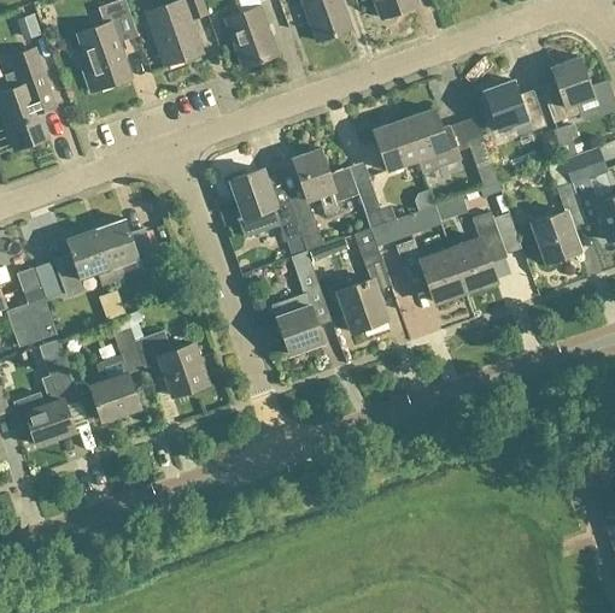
[(92,90),(99,88),(133,76),(119,41),(138,34),(126,0),(122,0),(100,7),(105,23),(78,33),(91,64),(83,66),(92,90)]
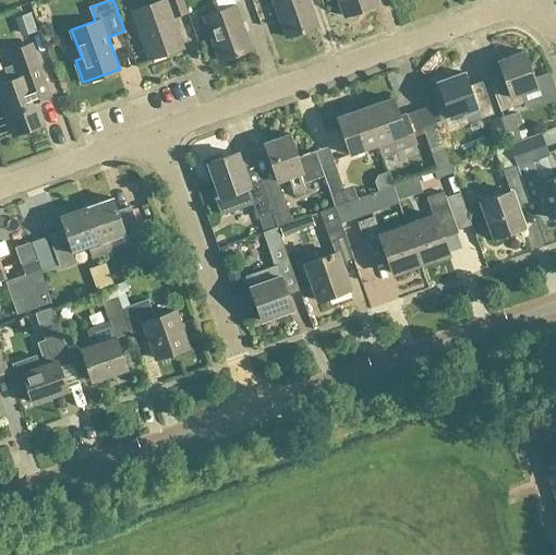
[(161,0),(132,11),(149,59),(184,47),(174,17),(189,12),(184,0),(161,0)]
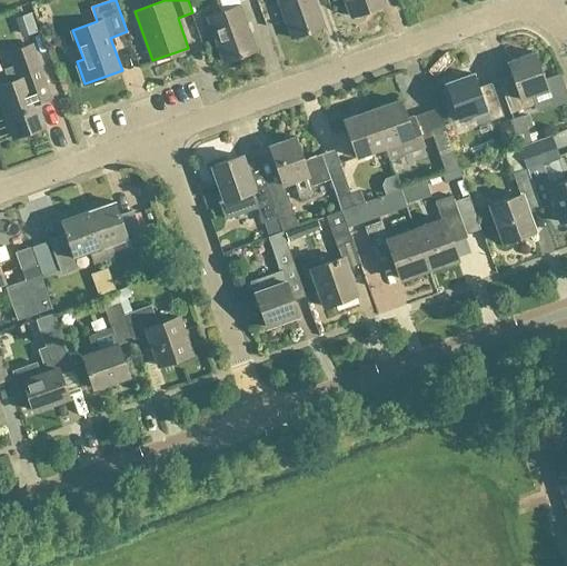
[(279,0),(294,37),(326,26),(316,0),(279,0)]
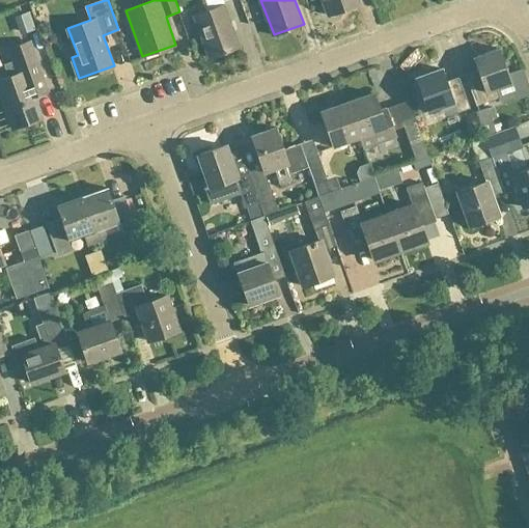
[(309,0),(310,1),(313,0),(324,0),(330,15),(360,4),(358,0),(309,0)]
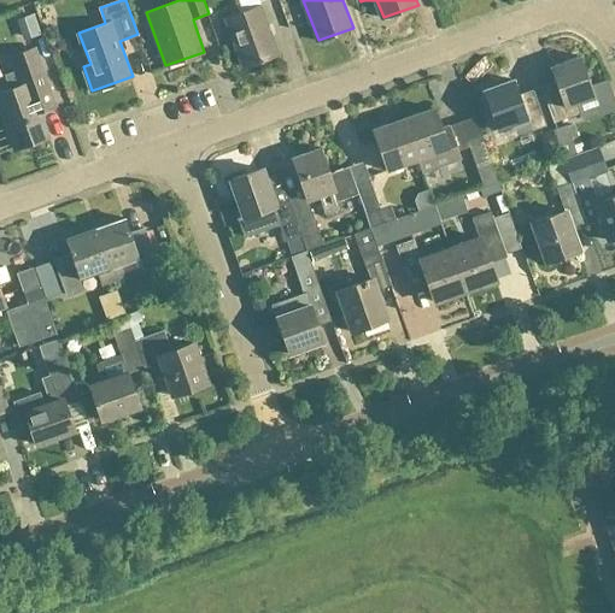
[(261,6),(227,18),(244,66),(279,54),(261,6)]
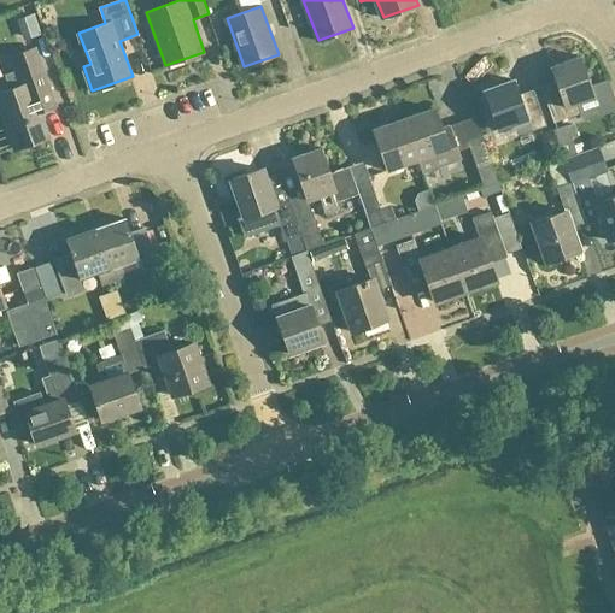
[(41,33),(34,12),(17,18),(23,39),(41,33)]
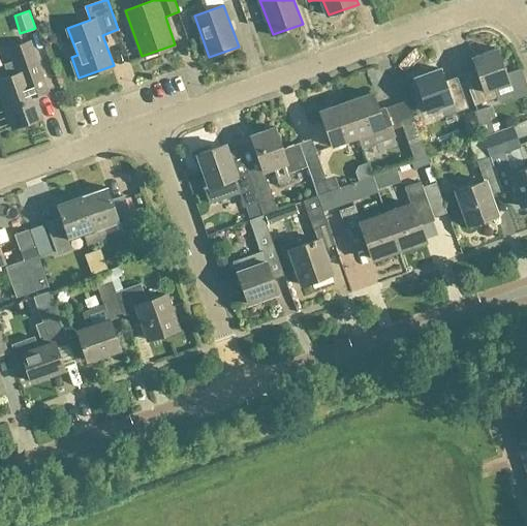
[(9,75),(0,79),(0,89),(13,127),(43,117),(35,95),(33,88),(45,83),(31,40),(13,47),(18,58),(4,62),(9,75)]
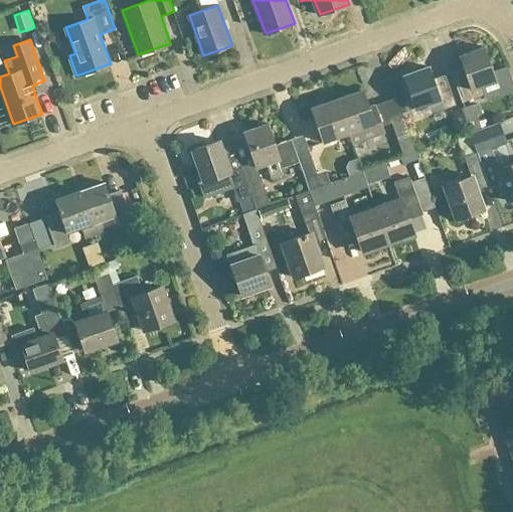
[(484,95),(481,86),(497,80),(485,46),(460,55),(465,68),(452,72),(463,103),(475,98),(484,95)]
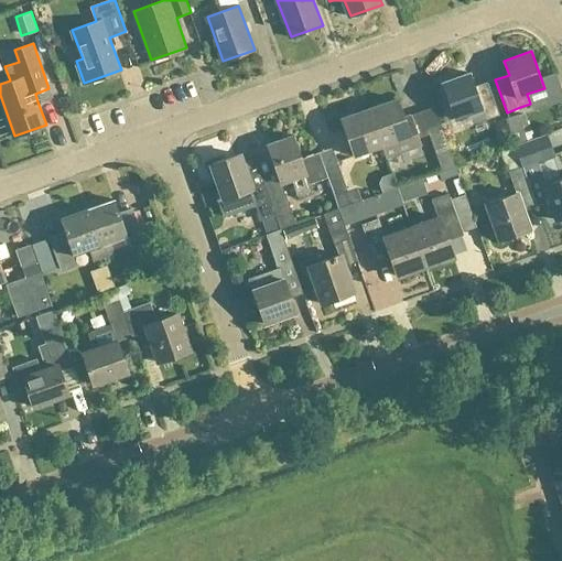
[(474,123),(487,119),(499,115),(488,82),(475,86),(471,72),(443,82),(456,119),(469,115),(474,123)]
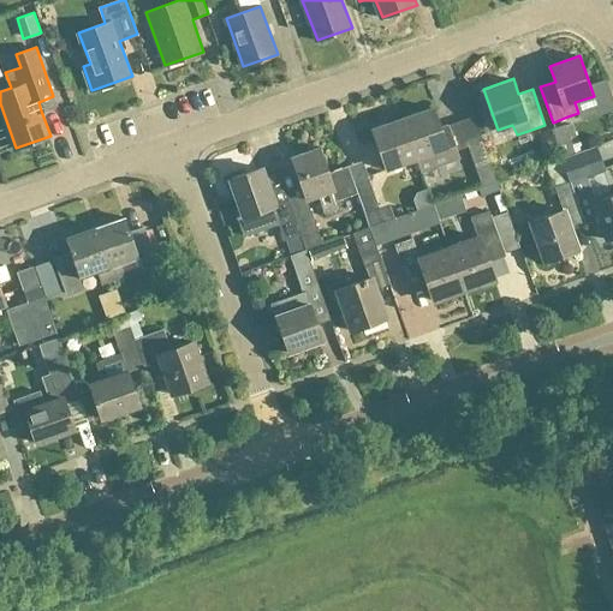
[(452,133),(444,136),(434,107),(373,129),(387,169),(418,159),(422,171),(460,157),(452,133)]
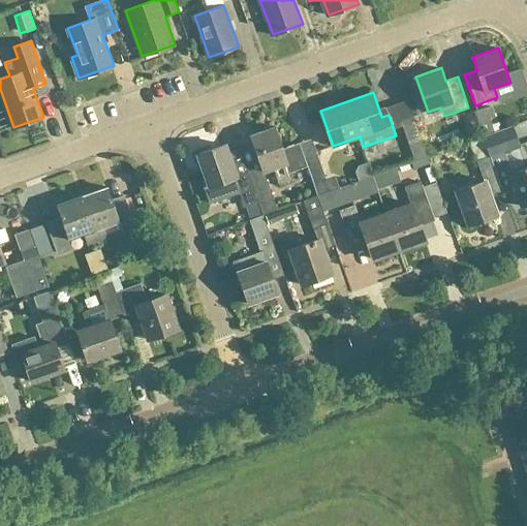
[(400,121),(410,149),(423,144),(413,116),(400,121)]
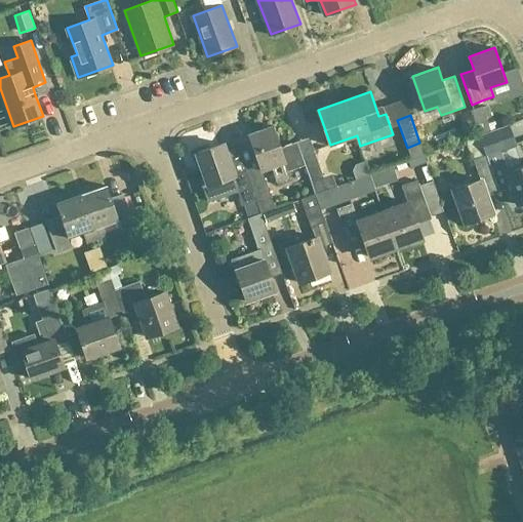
[(296,142),(280,148),(273,125),(249,134),(260,165),(247,170),(252,184),(257,198),(262,211),(263,212),(276,207),(263,170),(272,166),(279,185),(291,179),(288,170),(305,164),(311,182),(315,193),(316,193),(302,154),(300,154),(296,142)]
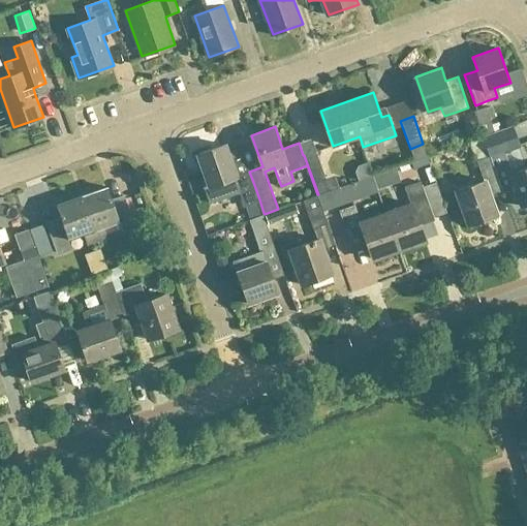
[(513,126),(484,136),(490,156),(503,192),(516,188),(522,206),(526,204),(526,167),(510,174),(503,153),(520,147),(513,126)]
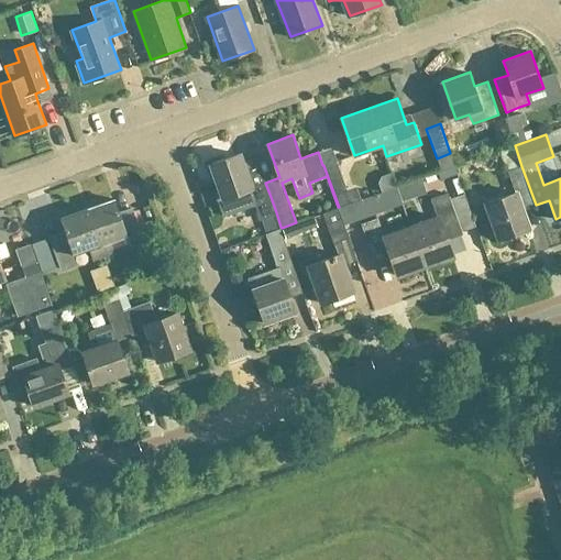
[(506,172),(508,171),(516,191),(485,204),(498,240),(530,228),(524,209),(536,205),(521,166),(515,145),(499,151),(506,172)]
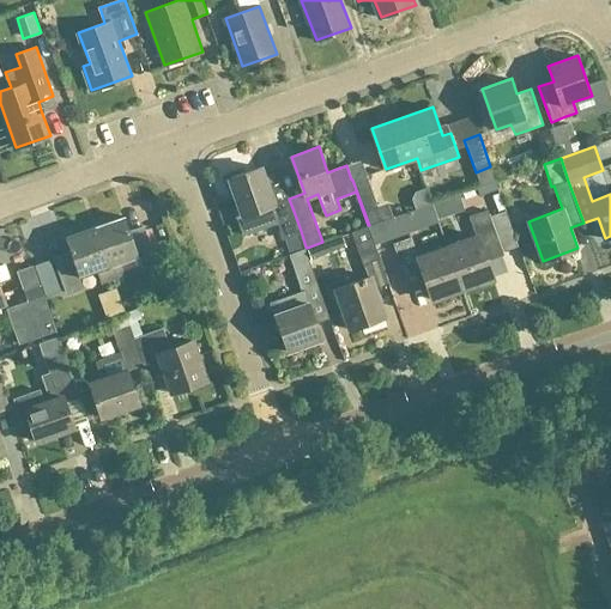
[(295,214),(289,199),(279,171),(265,177),(261,166),(229,177),(242,213),(236,215),(236,217),(239,217),(244,233),(279,220),(285,237),(301,231),(295,214)]
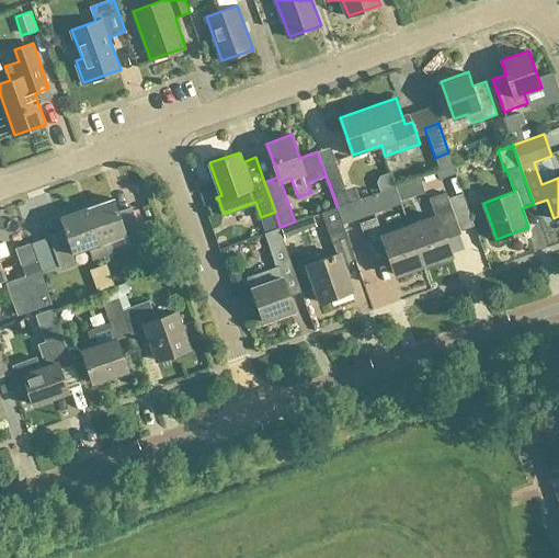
[(334,160),(322,164),(338,206),(358,198),(354,185),(345,189),(334,160)]
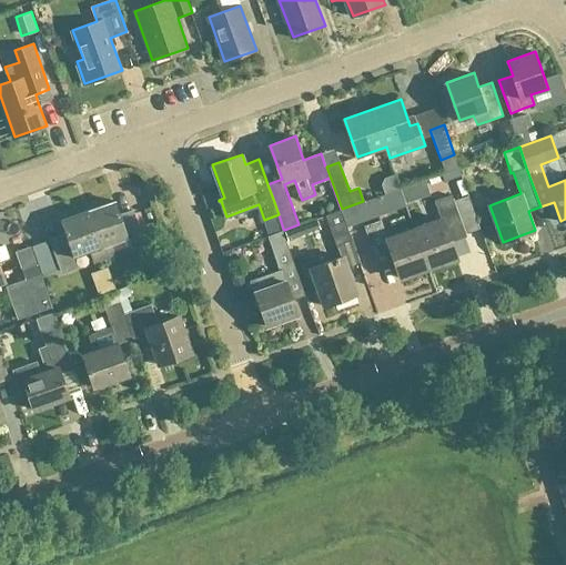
[(417,198),(413,184),(400,189),(405,202),(417,198)]
